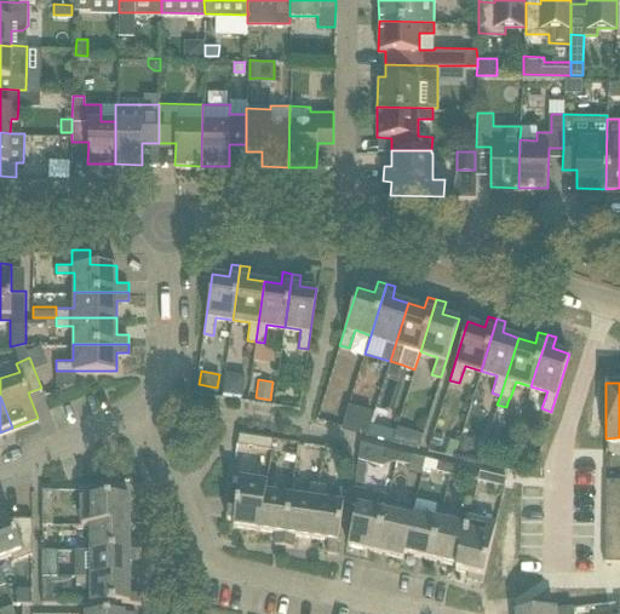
[(348,403),(342,424),(367,431),(369,422),(373,411),(348,403)]
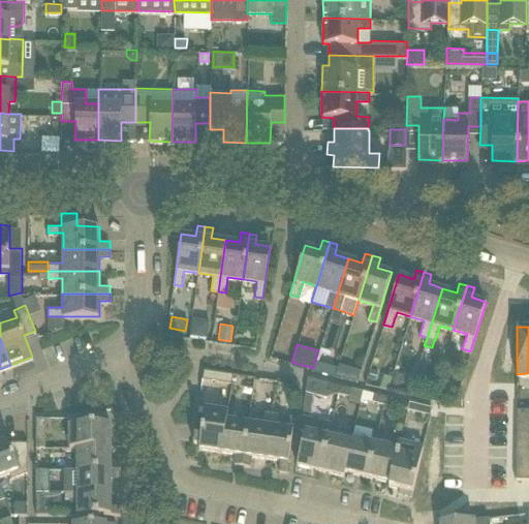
[(335,374),(337,365),(315,360),(313,368),(335,374)]
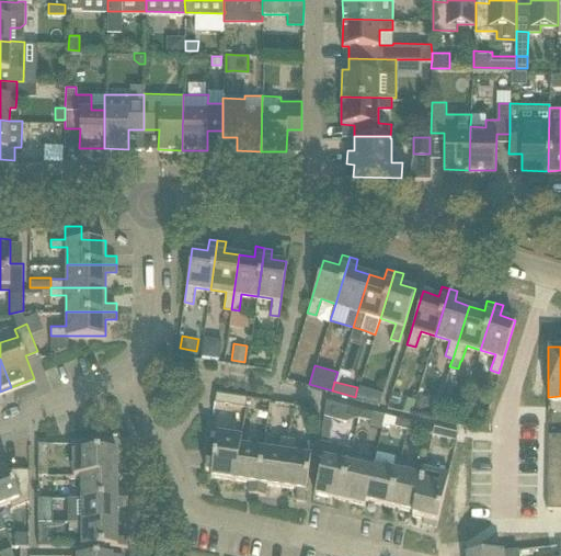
[(355,397),(366,400),(369,388),(359,385),(355,397)]
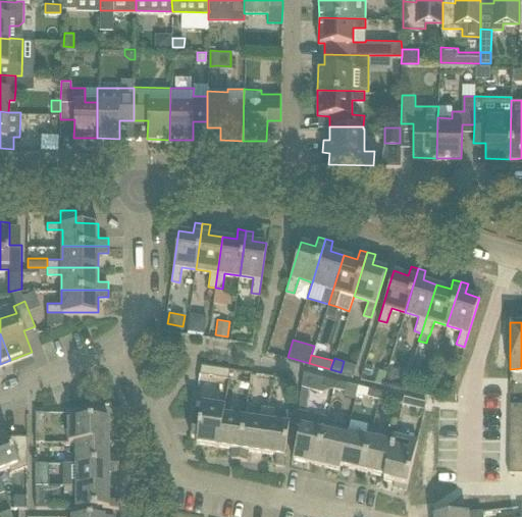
[(228,376),(229,367),(201,363),(199,372),(228,376)]
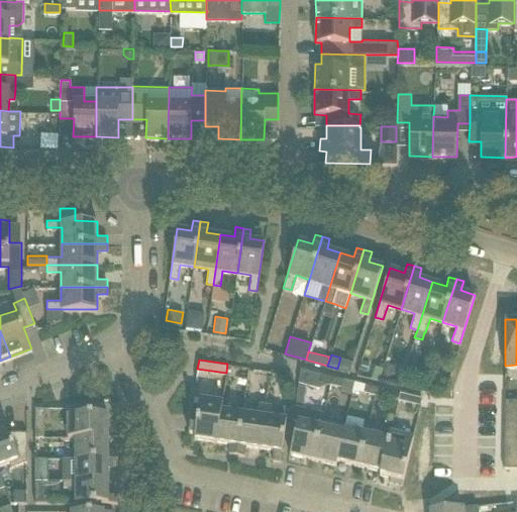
[(386,362),(383,375),(391,377),(395,365),(386,362)]
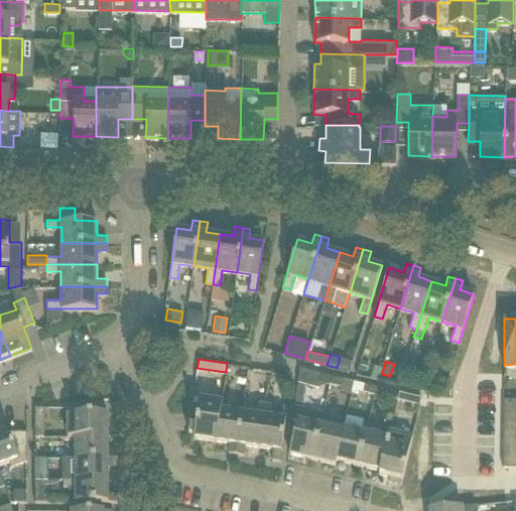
[(299,368),(297,381),(304,382),(317,385),(318,379),(330,382),(332,374),(320,372),(299,366),(299,368)]
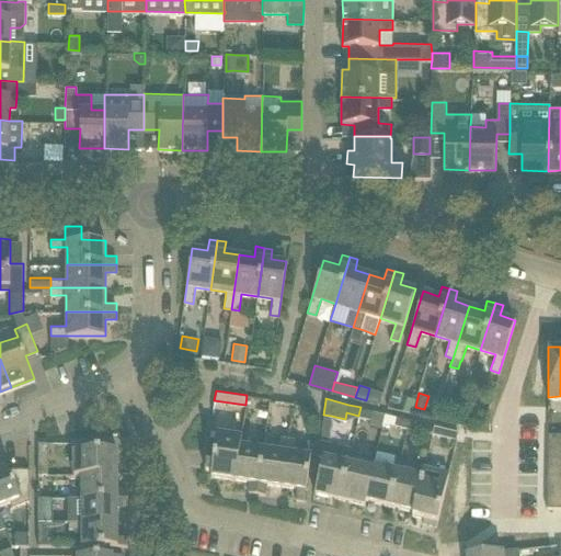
[(361,407),(358,416),(371,419),(370,423),(381,427),(381,424),(385,412),(374,410),(361,407)]
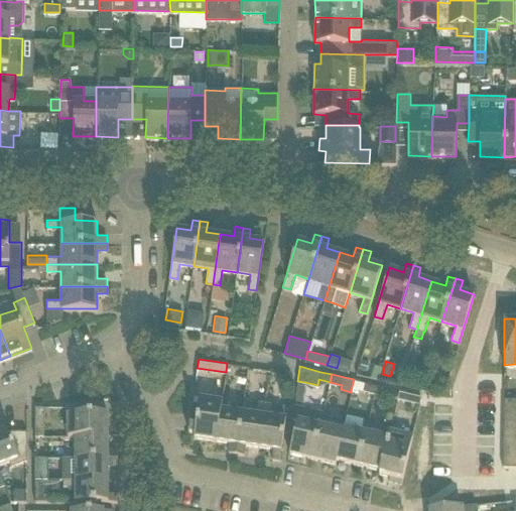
[(297,381),(293,405),(301,406),(304,382),(297,381)]
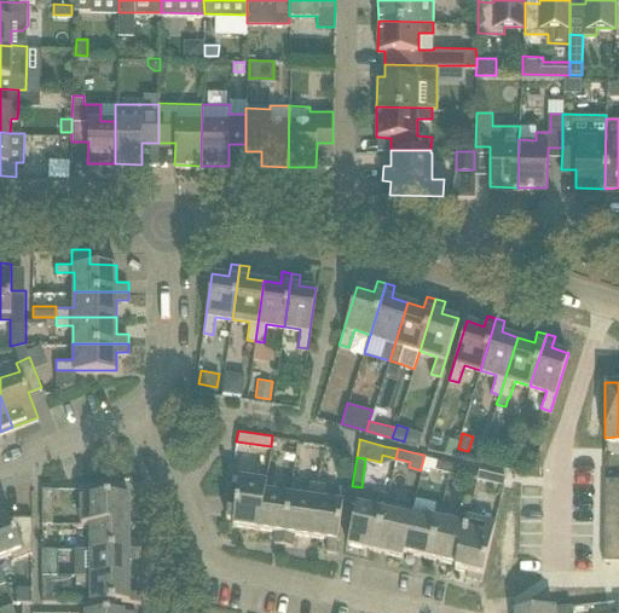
[(451,462),(439,458),(437,468),(449,472),(451,462)]
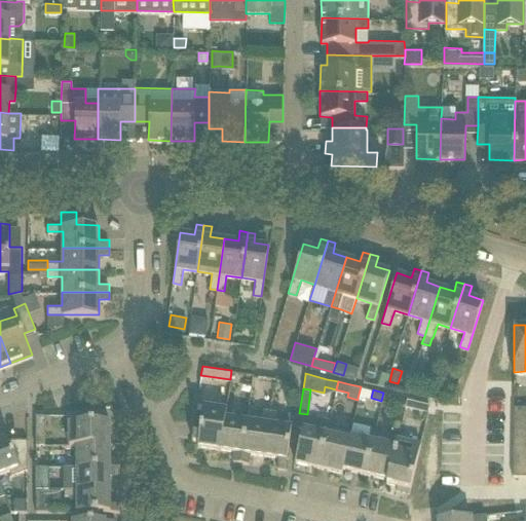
[(393,403),(396,395),(383,393),(381,401),(393,403)]
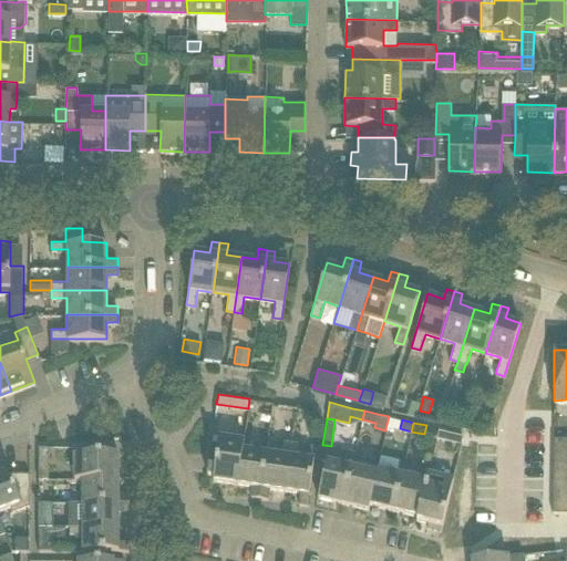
[(440,438),(450,440),(452,432),(440,428),(437,437),(440,438)]
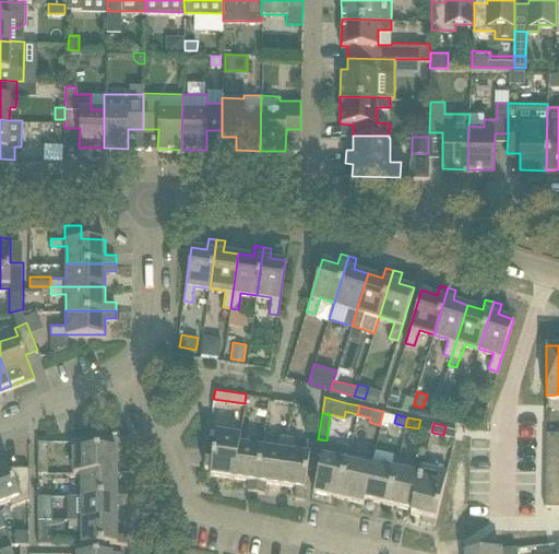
[(445,426),(443,435),(454,437),(456,428),(445,426)]
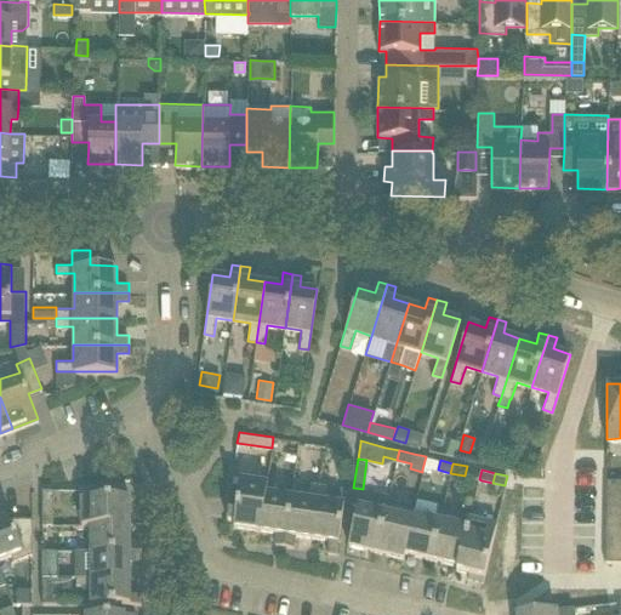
[(268,480),(263,480),(240,477),(239,485),(232,484),(227,518),(234,518),(233,525),(261,529),(267,490),(268,480)]
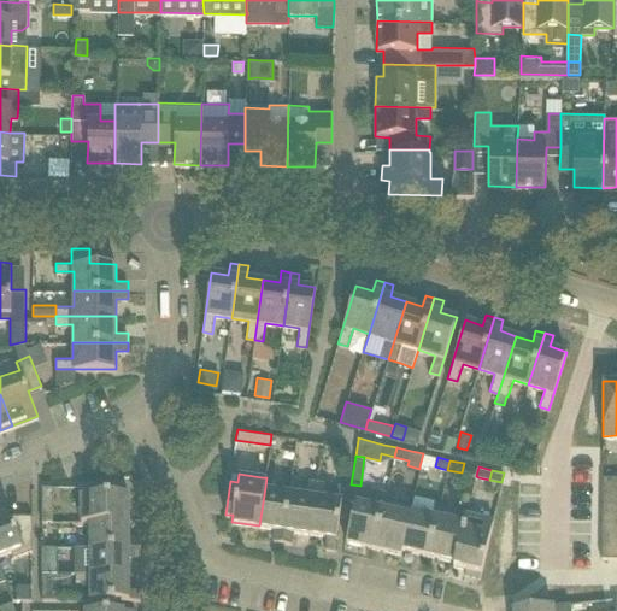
[(616,475),(601,475),(600,557),(616,556),(616,475)]
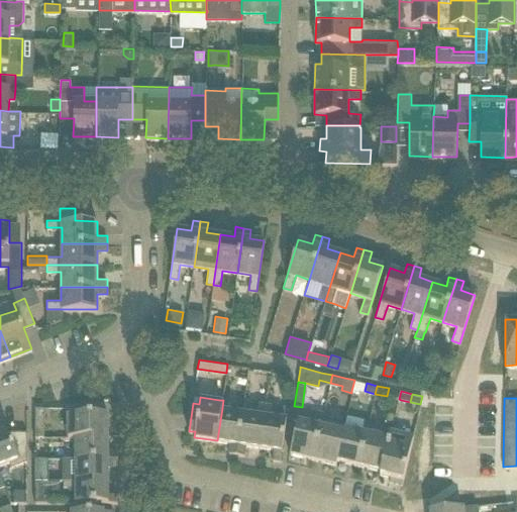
[(260,446),(267,402),(259,401),(256,413),(242,411),(236,452),(243,453),(245,444),(260,446)]
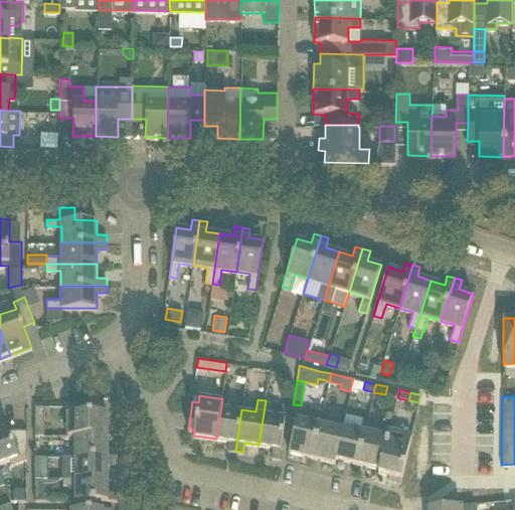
[(279,458),(285,415),(272,413),(273,401),(266,400),(259,445),(273,447),(271,456),(279,458)]
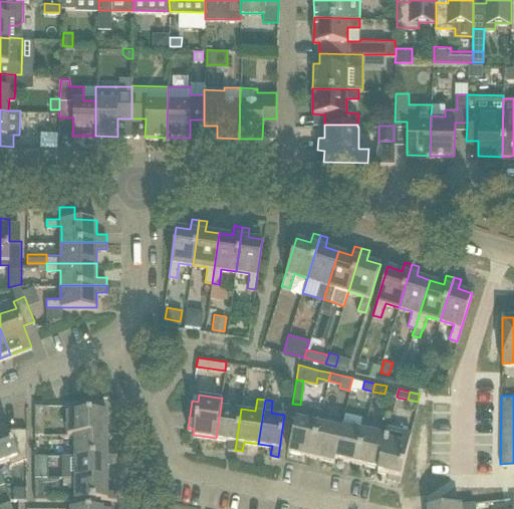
[(292,430),(288,450),(311,455),(318,423),(321,409),(300,405),(292,404),(290,417),(295,418),(292,430)]
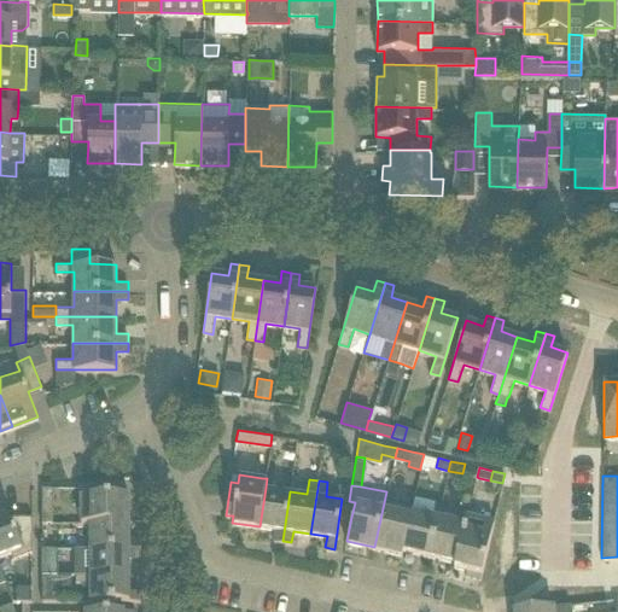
[(41,487),(41,503),(52,503),(52,487),(41,487)]
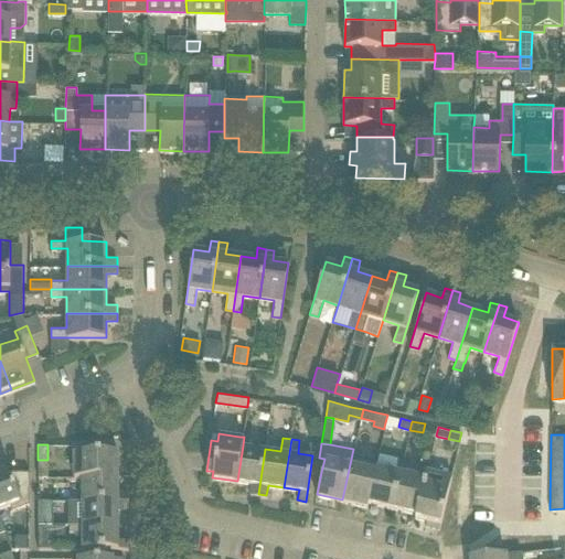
[(112,444),(81,444),(81,451),(74,451),(74,475),(83,475),(118,475),(118,451),(112,451),(112,444)]
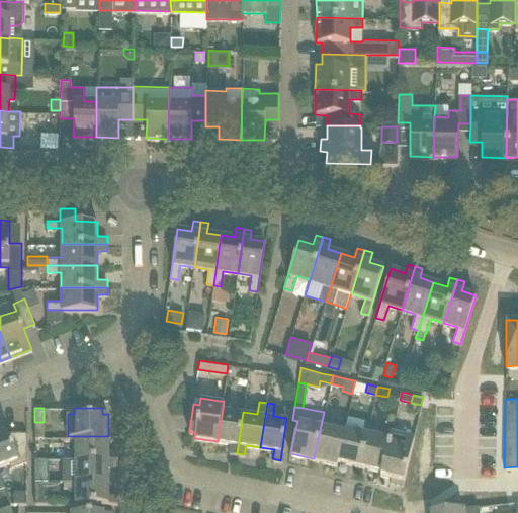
[(237,453),(243,412),(223,409),(218,441),(231,443),(230,452),(237,453)]
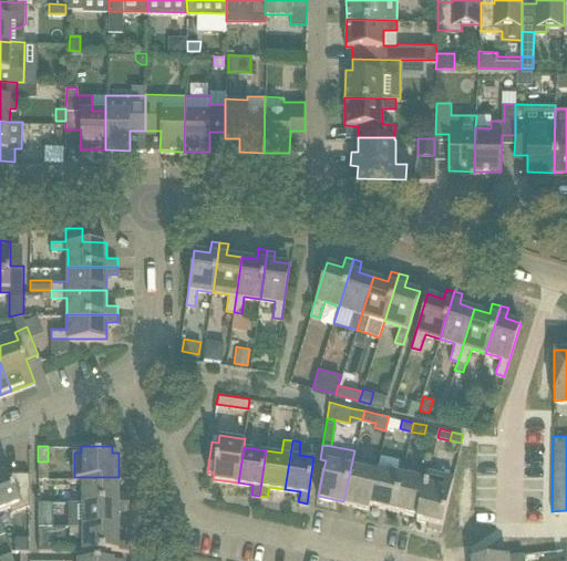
[(3,459),(0,460),(0,509),(10,506),(12,511),(29,505),(29,471),(8,471),(3,459)]
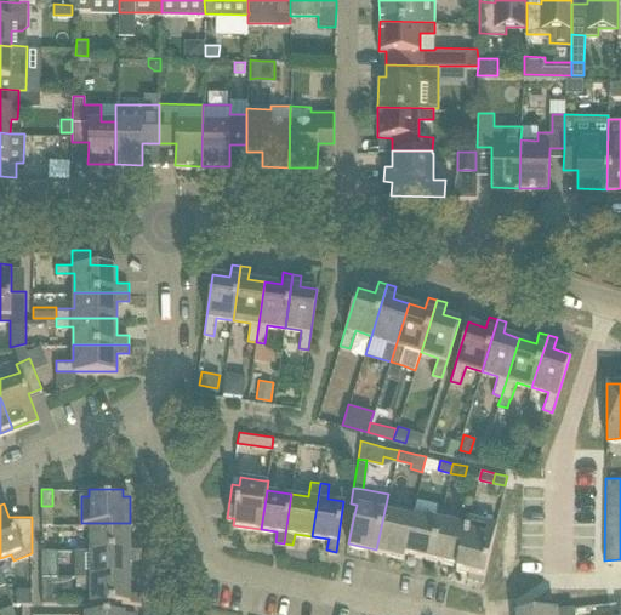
[(52,506),(41,506),(41,523),(52,523),(52,513),(52,506)]
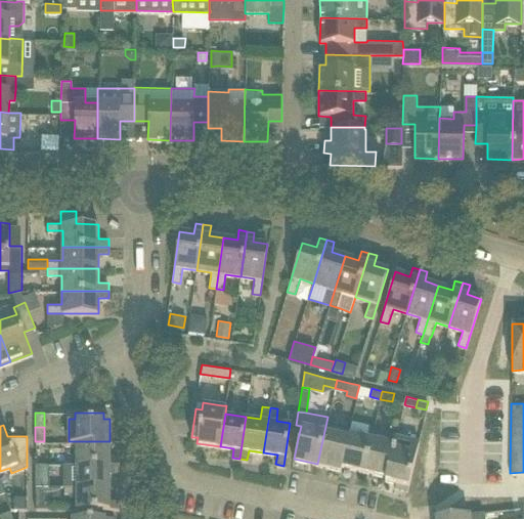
[(340,470),(341,466),(348,436),(346,436),(324,431),(317,464),(340,470)]
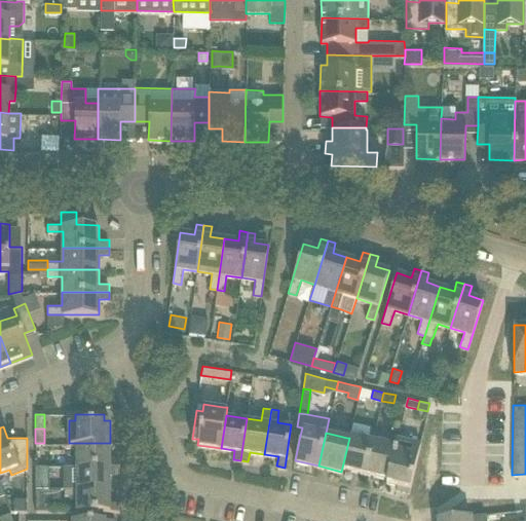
[(342,468),(364,472),(371,440),(348,434),(347,438),(349,438),(342,468)]
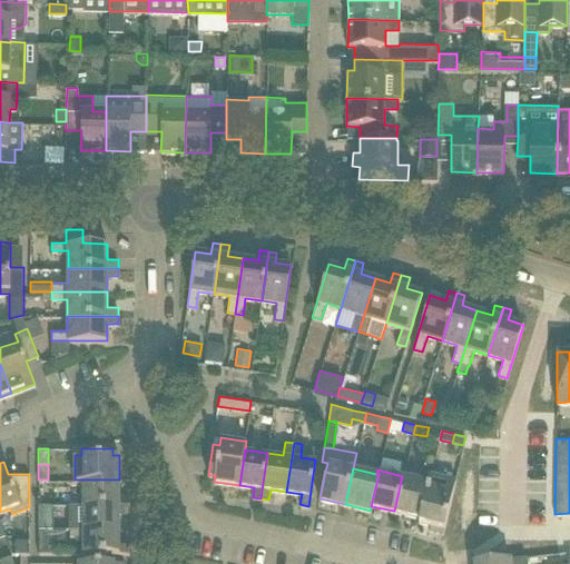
[(429,473),(428,482),(419,517),(419,522),(430,524),(429,528),(443,532),(455,478),(429,473)]
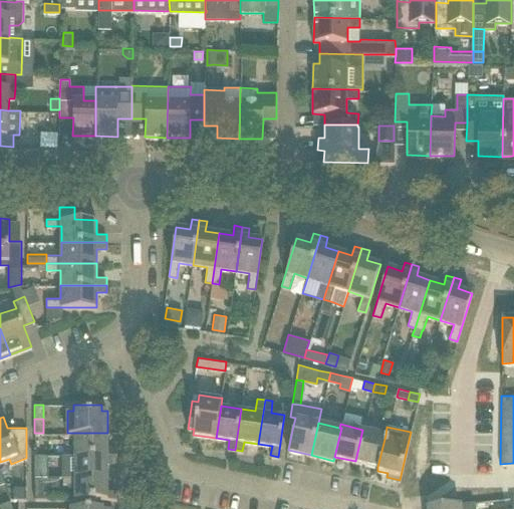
[(377,467),(386,435),(362,430),(355,461),(377,467)]
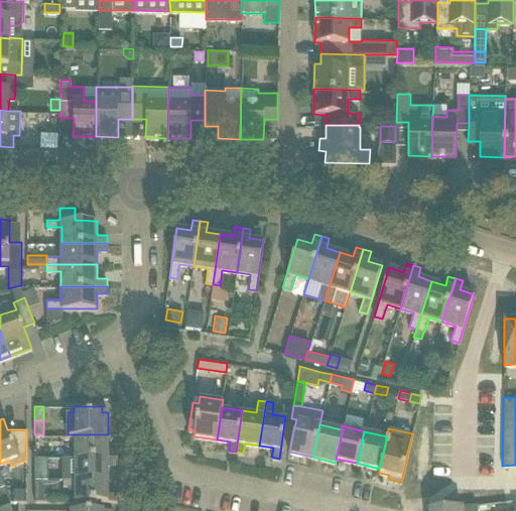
[(76,434),(76,457),(117,457),(117,449),(108,449),(108,434),(76,434)]
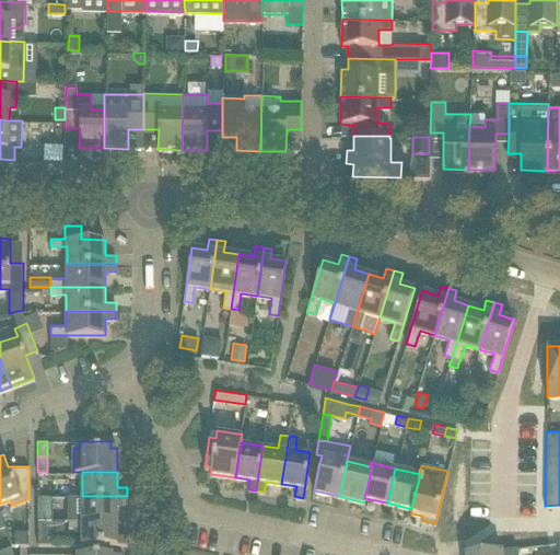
[(51,495),(37,495),(37,519),(51,519),(51,495)]
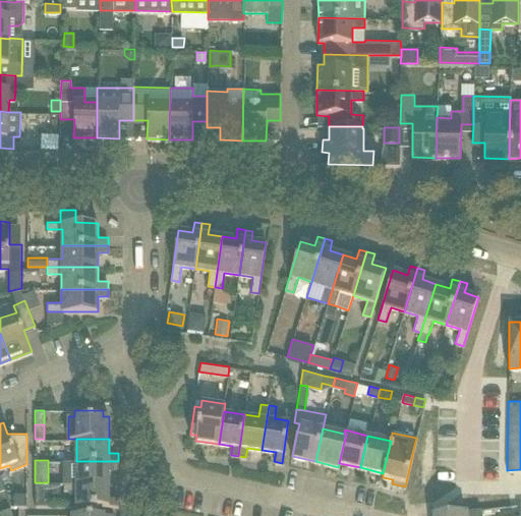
[(63,482),(109,482),(109,468),(118,468),(118,461),(76,461),(63,461),(63,474),(63,482)]
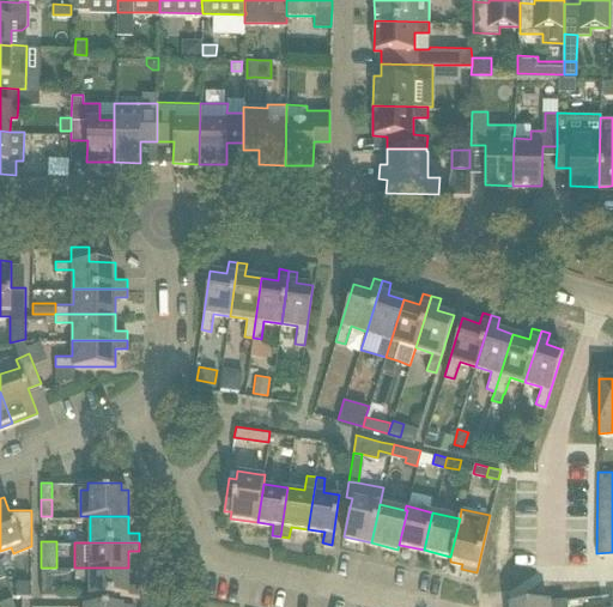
[(115,595),(139,595),(139,584),(128,584),(128,568),(74,568),(74,576),(89,576),(89,595),(115,595)]
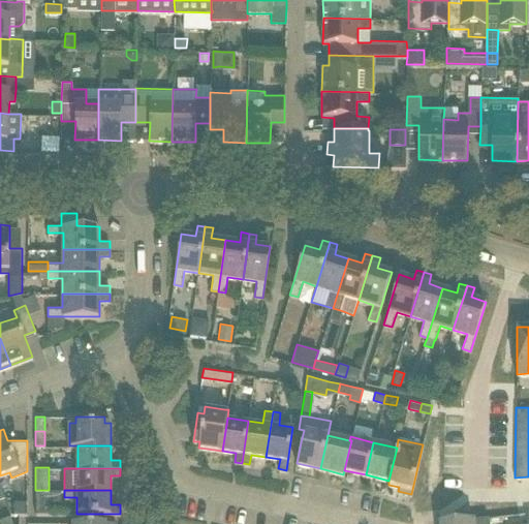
[(528,523),(528,511),(526,512),(527,522),(517,523),(516,523),(528,523)]
